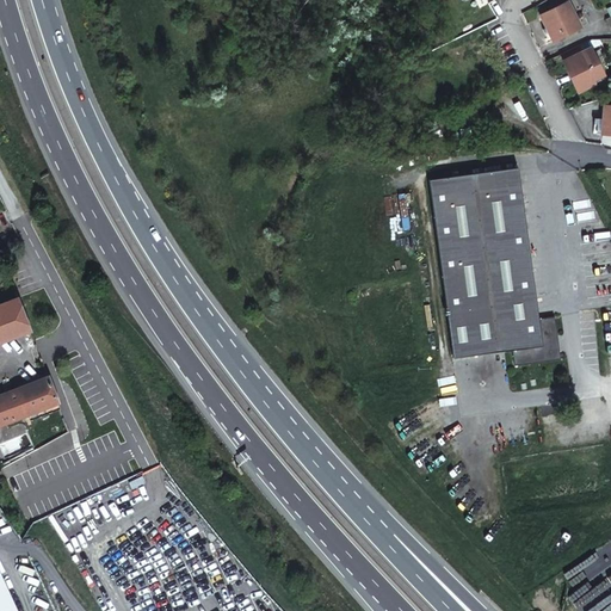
[(554,42),(581,28),(568,1),(541,16),(547,28),(543,30),(545,34),(549,31),(554,42)]
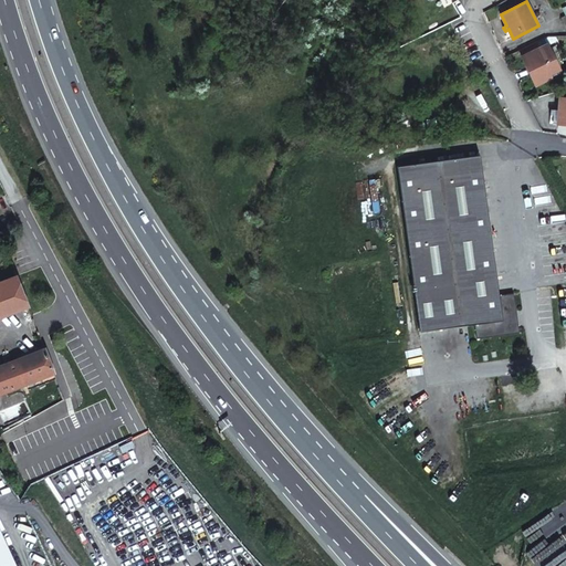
[(549,74),(561,70),(547,44),(522,56),(536,86),(552,79),(549,74)]
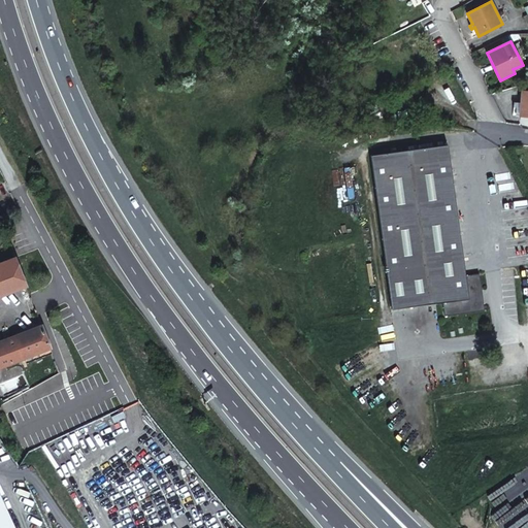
[(516,116),(527,117),(527,91),(523,92),(522,103),(518,102),(518,105),(515,105),(514,107),(517,107),(516,116)]
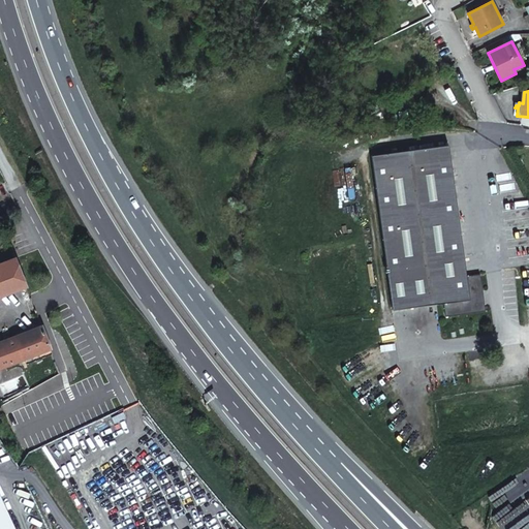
[(393,308),(444,301),(445,314),(477,310),(485,302),(479,299),(478,289),(483,289),(480,272),(466,274),(448,143),(371,153),(393,308)]
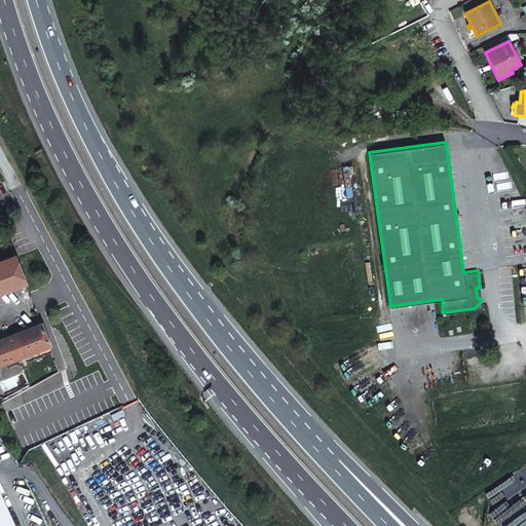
[(19,253),(0,259),(0,290),(29,279),(19,253)]
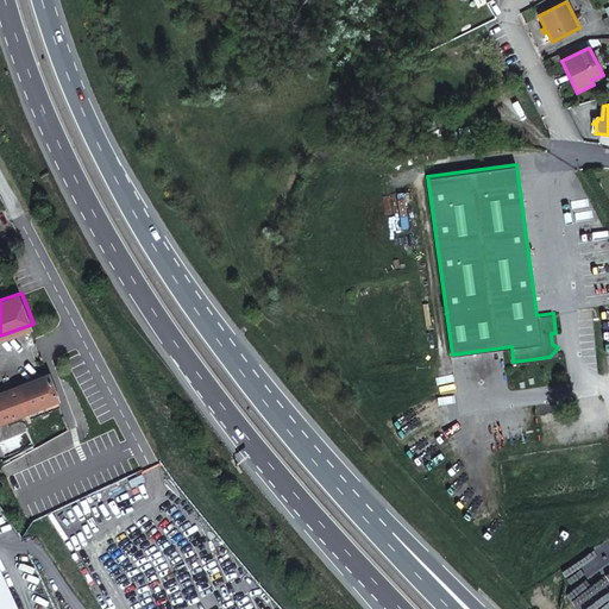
[(50,371),(0,391),(0,421),(20,413),(23,419),(62,403),(50,371)]
